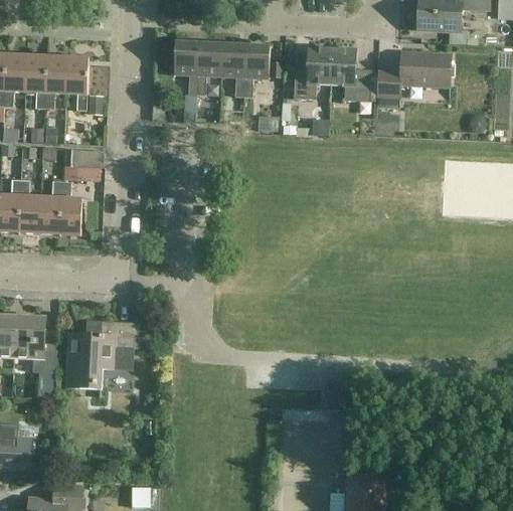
[(417,0),(416,28),(460,30),(461,8),(488,9),(488,0),(417,0)]
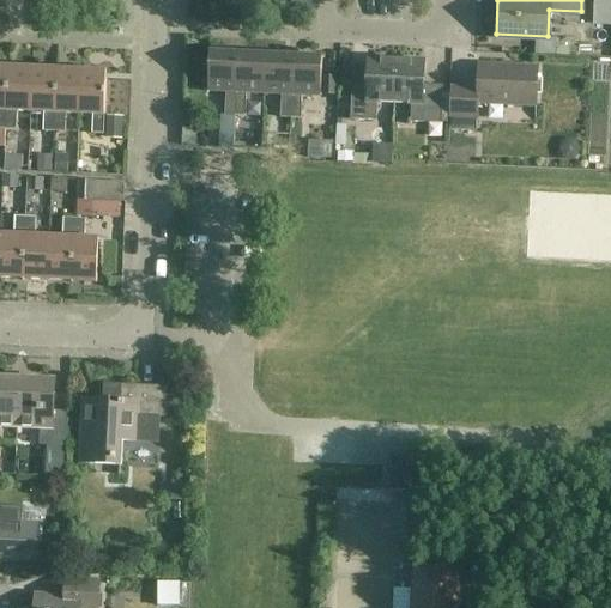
[(234,111),(236,49),(207,48),(205,87),(224,89),(223,111),(234,111)]
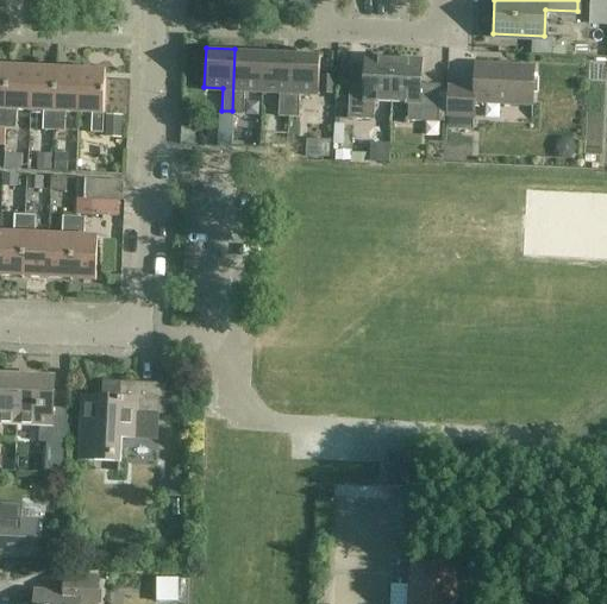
[(235,49),(232,111),(242,111),(243,89),(261,89),(262,50),(235,49)]
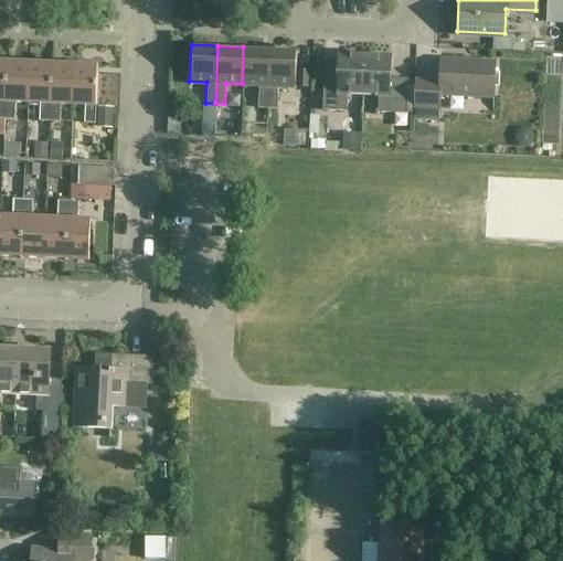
[(243,46),(242,83),(257,84),(256,105),(266,105),(268,48),(243,46)]
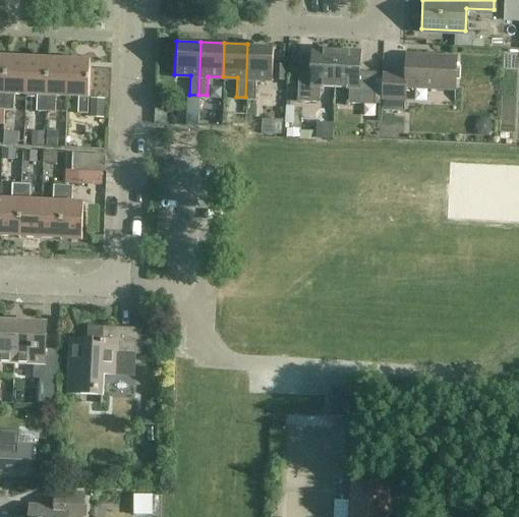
[(247,44),(245,97),(254,98),(255,78),(271,78),(272,46),(247,44)]
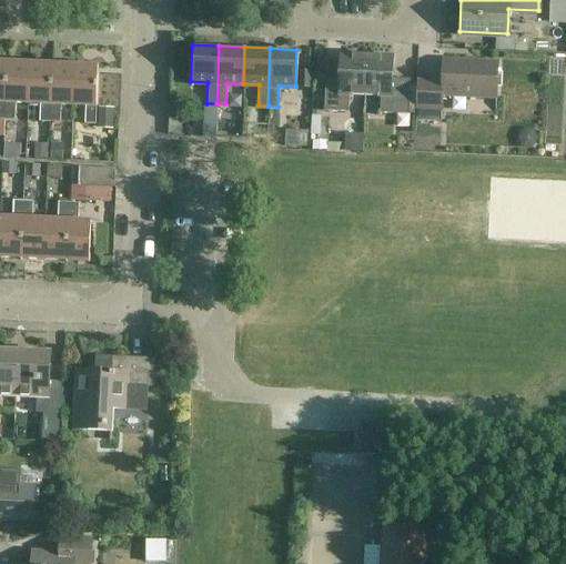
[(363,92),(365,51),(339,50),(337,80),(323,79),(322,107),(347,108),(347,91),(363,92)]
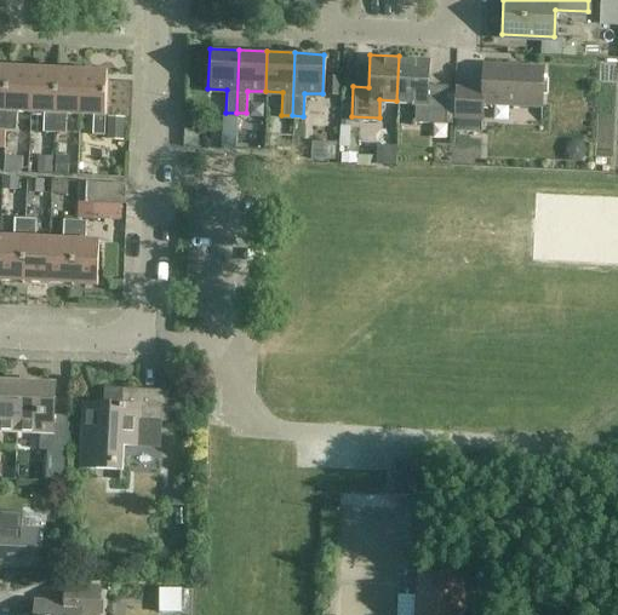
[(399,56),(396,101),(413,102),(413,120),(445,121),(446,90),(427,90),(428,57),(399,56)]
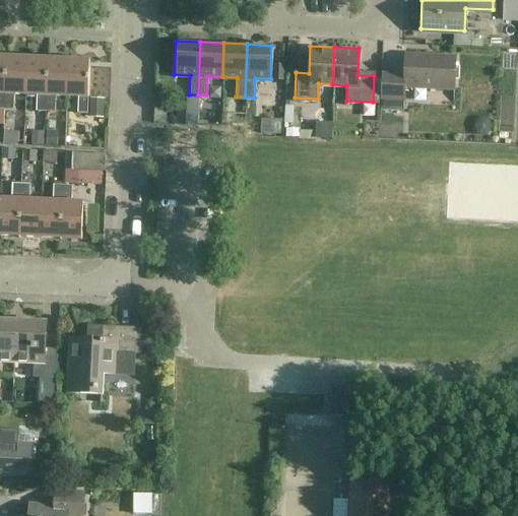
[(453,86),(454,53),(404,51),(403,71),(381,70),(379,107),(402,108),(403,84),(453,86)]
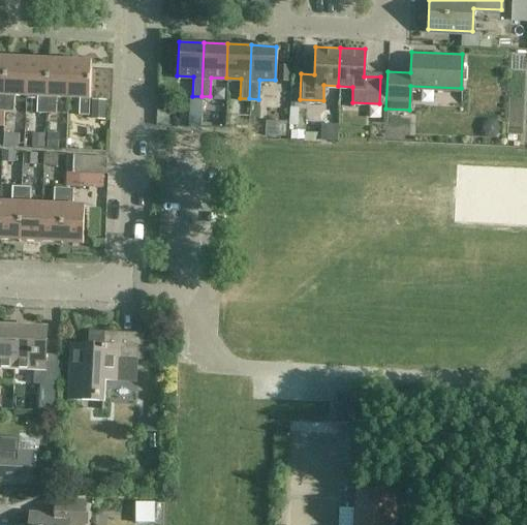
[(5,54),(2,109),(12,110),(12,93),(24,93),(26,56),(5,56),(5,54)]
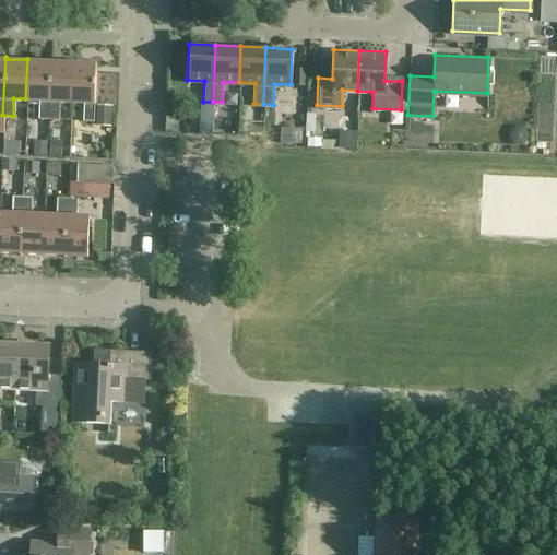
[(27,59),(25,98),(37,99),(37,117),(47,117),(49,59),(48,60),(27,59)]
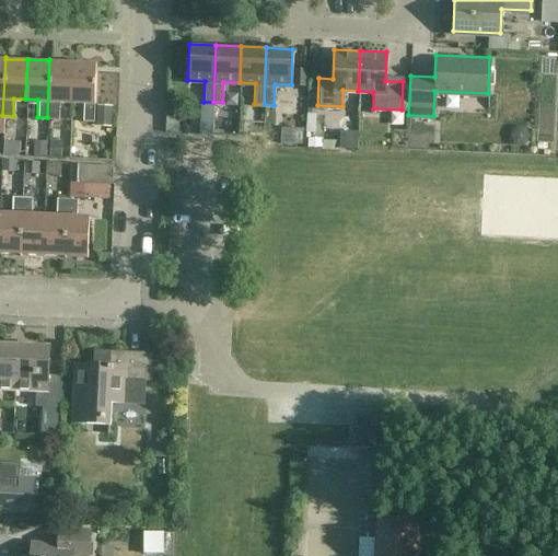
[(49,59),(47,117),(57,118),(58,101),(70,101),(72,61),(50,60),(50,59),(49,59)]
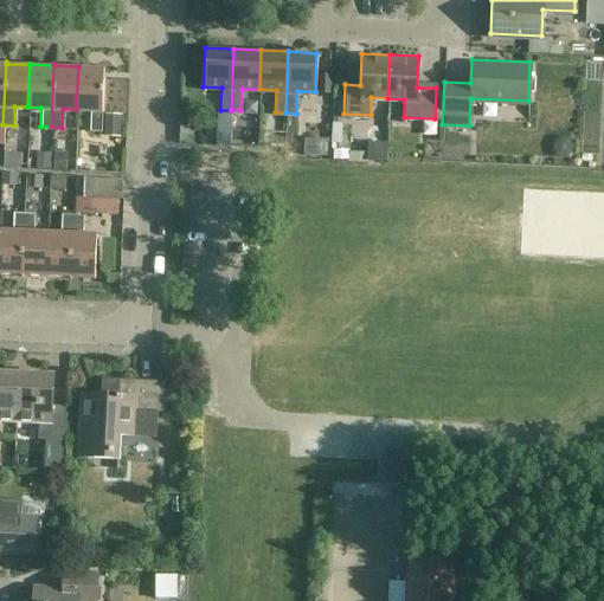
[(78,66),(76,109),(89,110),(89,129),(100,129),(103,66),(102,66),(102,68),(78,66)]
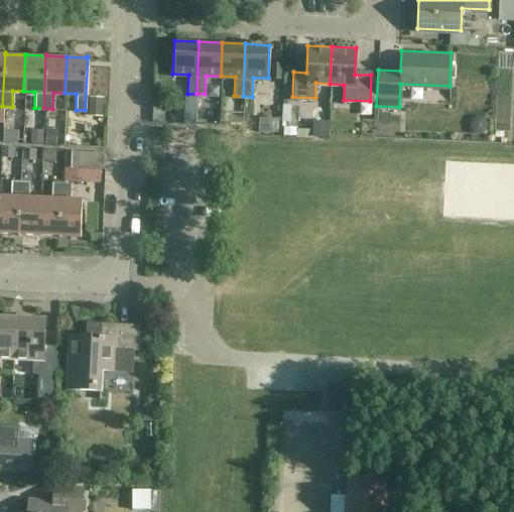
[(297,126),(297,117),(289,117),(288,96),(283,96),(284,127),(297,126)]
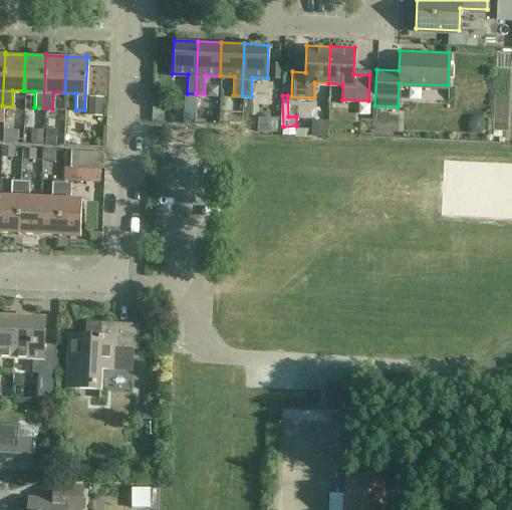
[(61,178),(74,179),(74,165),(77,165),(77,149),(62,148),(61,178)]
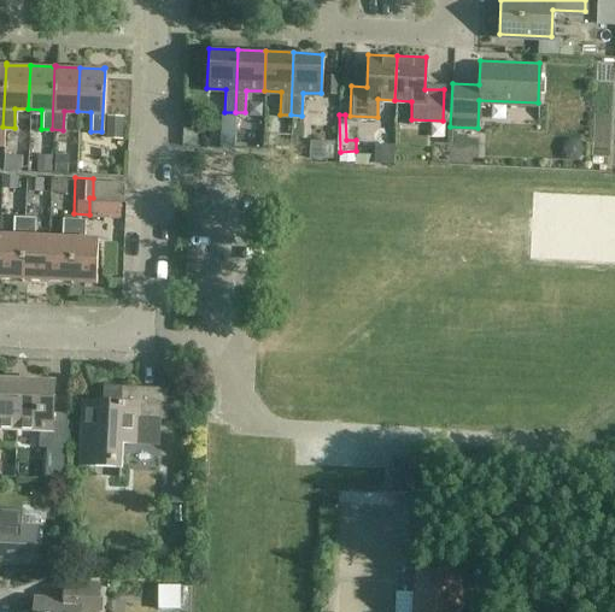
[(0,276),(19,277),(19,280),(21,280),(23,215),(12,213),(12,233),(0,233),(0,276)]
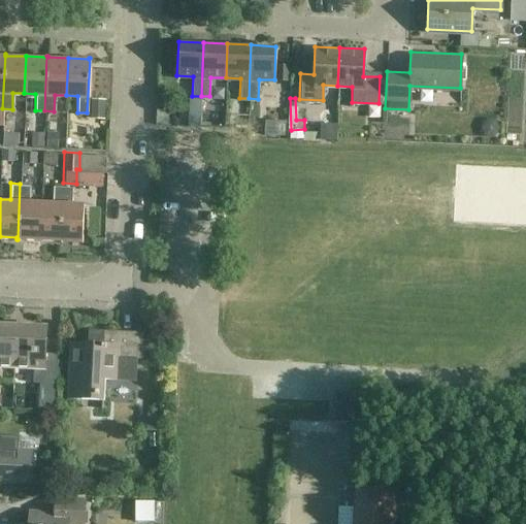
[(20,184),(18,239),(19,239),(19,237),(38,238),(40,201),(29,200),(29,184),(20,184)]
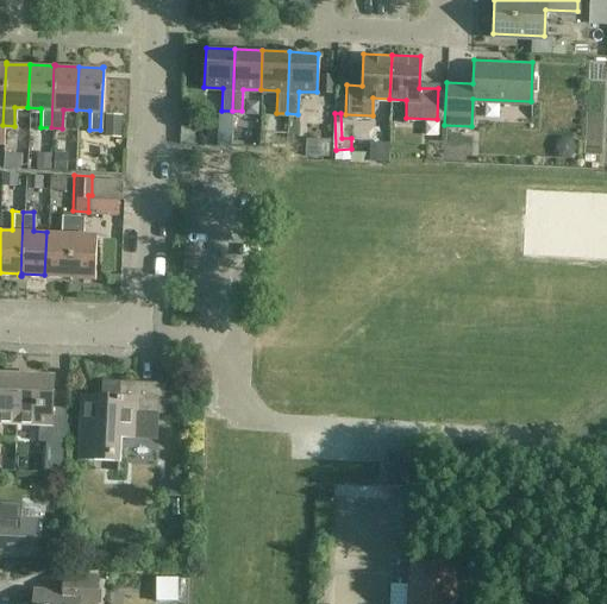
[(47,232),(44,275),(68,276),(68,277),(69,277),(72,213),(61,213),(60,232),(47,232)]
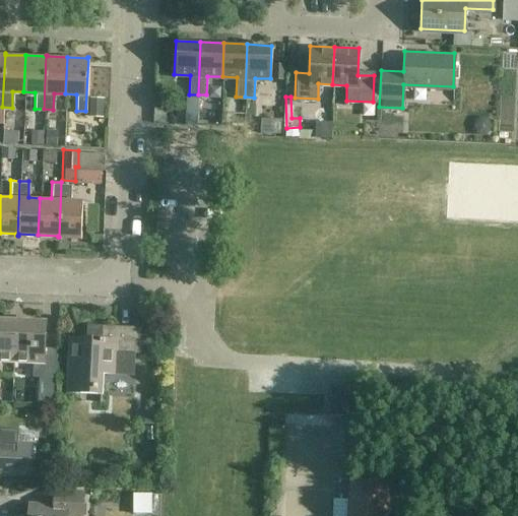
[(61,182),(59,237),(60,237),(60,236),(80,237),(81,199),(70,199),(71,183),(61,182)]
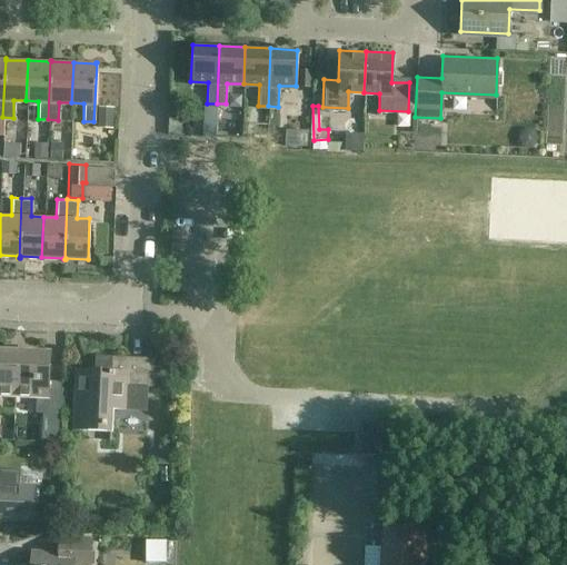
[(0,393),(13,394),(16,349),(0,348),(0,393)]
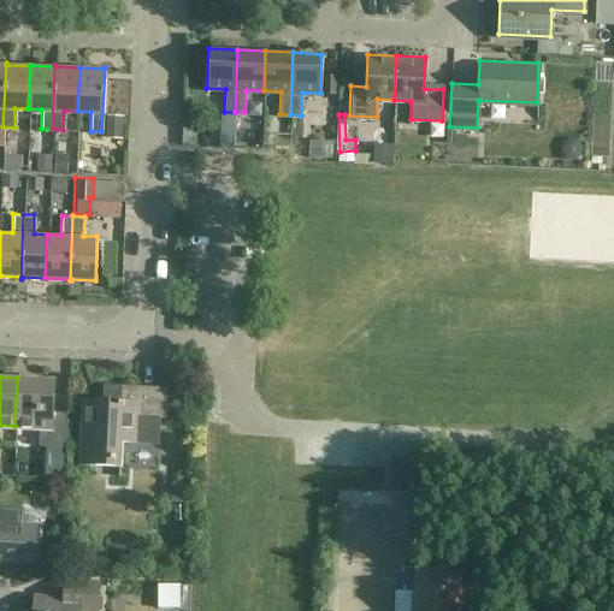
[(53,379),(17,378),(15,426),(39,427),(37,443),(65,444),(66,410),(52,409),(53,379)]
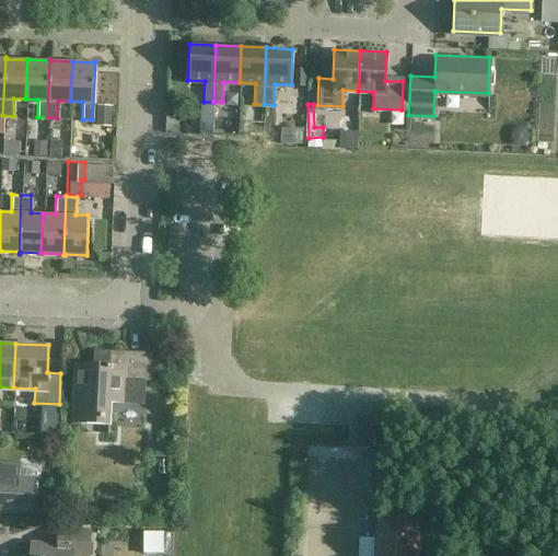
[(121,401),(121,400),(140,401),(141,378),(150,378),(151,349),(92,347),(91,363),(80,362),(79,384),(72,384),(70,420),(84,420),(84,416),(106,417),(105,431),(107,431),(108,398),(119,400),(119,401),(121,401)]
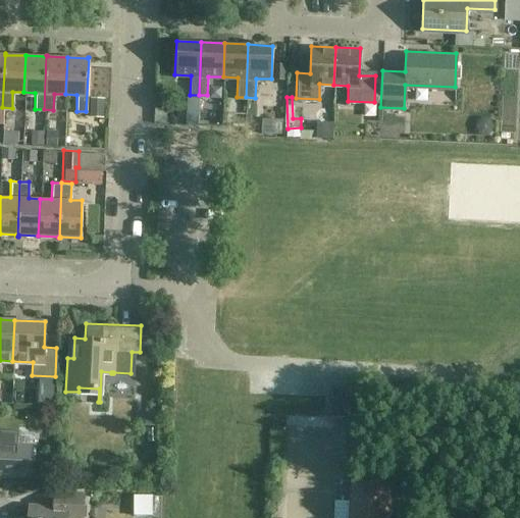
[(331,384),(330,413),(347,414),(348,385),(331,384)]
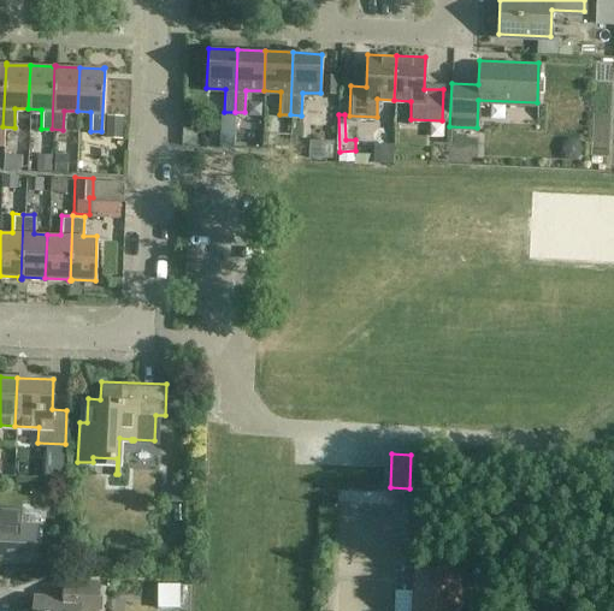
[(35,559),(36,523),(19,522),(19,509),(0,506),(0,561),(0,558),(35,559)]
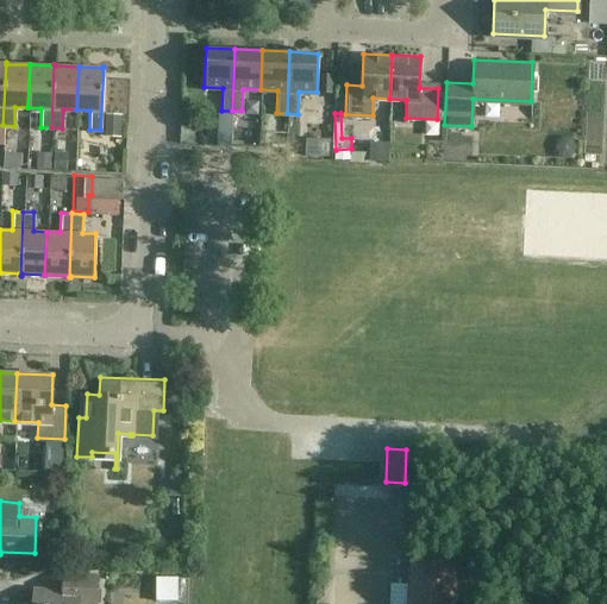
[(452,603),(455,561),(420,559),(419,583),(408,582),(406,603),(452,603)]
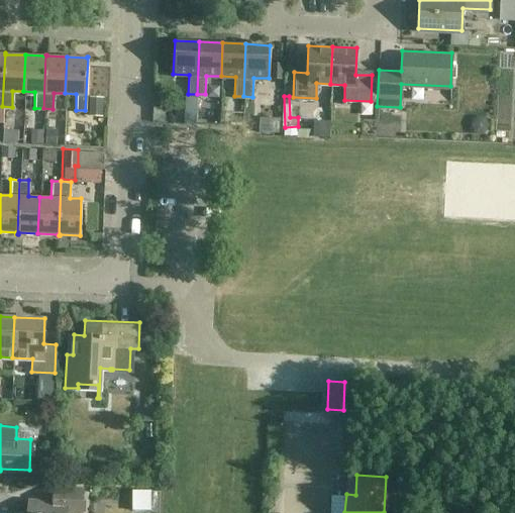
[(74,512),(80,512),(82,487),(54,485),(53,500),(27,499),(26,512),(66,512),(74,512)]
